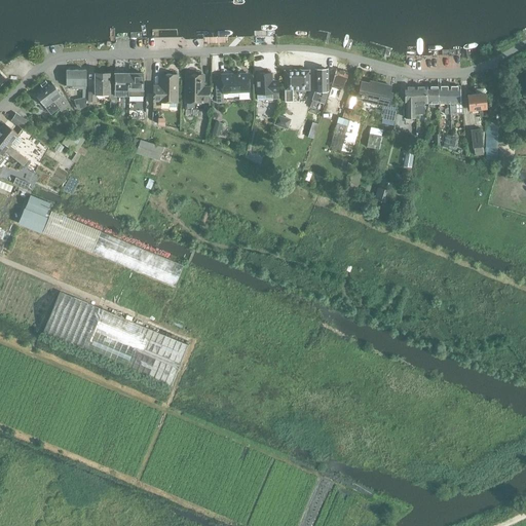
[(293,100),(293,88),(309,88),(309,68),(300,69),(300,68),(293,68),(293,69),(284,69),(285,88),(286,100),(293,100)]
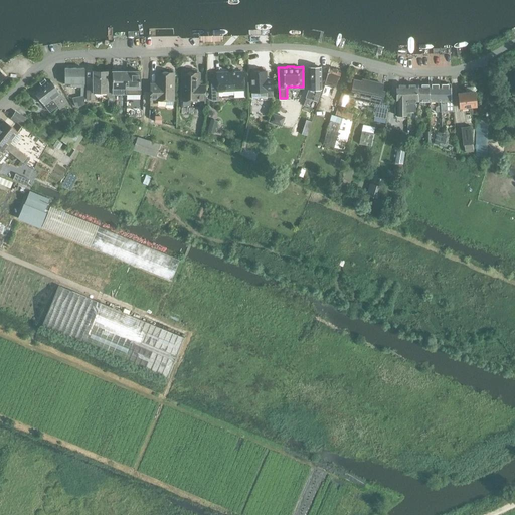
[(320,66),(308,66),(308,90),(306,97),(316,100),(320,88),(320,66)]
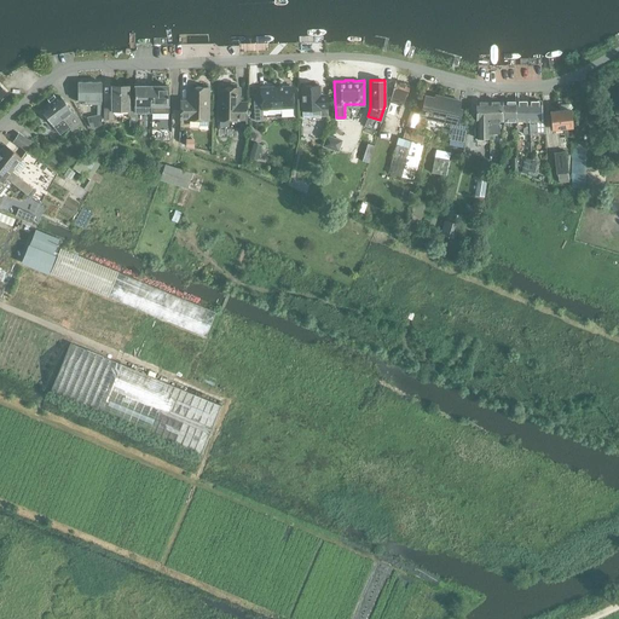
[(395,80),(389,99),(391,99),(403,103),(409,85),(404,82),(397,81),(395,80)]
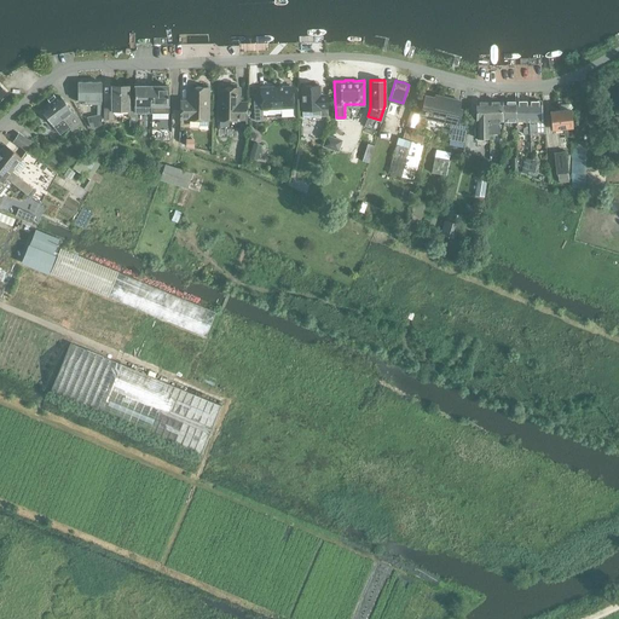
[(90,103),(90,81),(79,81),(79,93),(75,93),(75,100),(85,100),(85,103),(90,103)]
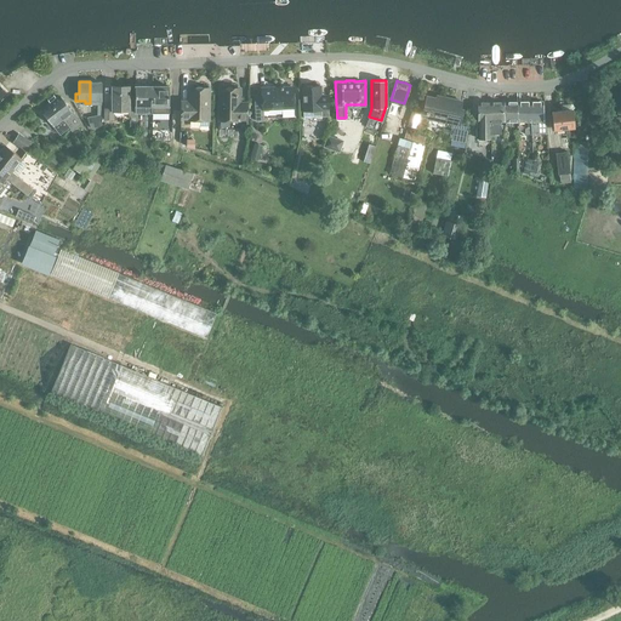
[(101,81),(90,81),(90,103),(97,103),(97,114),(101,113),(101,81)]
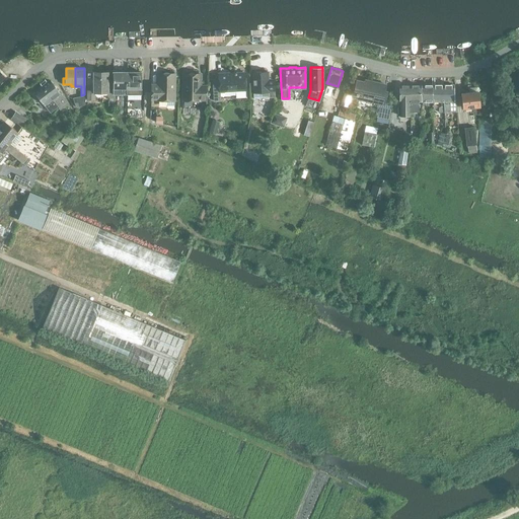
[(253,97),(269,96),(275,96),(275,84),(269,84),(268,71),(252,72),(253,97)]
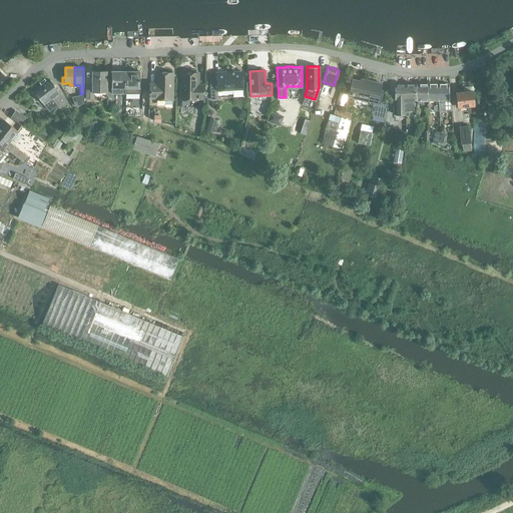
[(92,71),(92,84),(86,84),(87,97),(93,97),(94,92),(94,90),(106,90),(106,71),(92,71)]
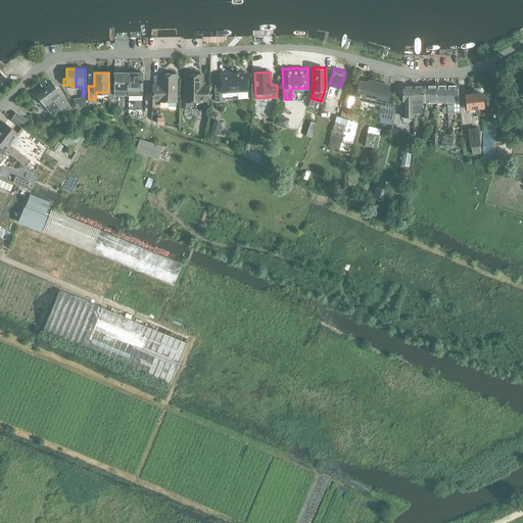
[(128,95),(128,73),(113,73),(113,95),(128,95)]
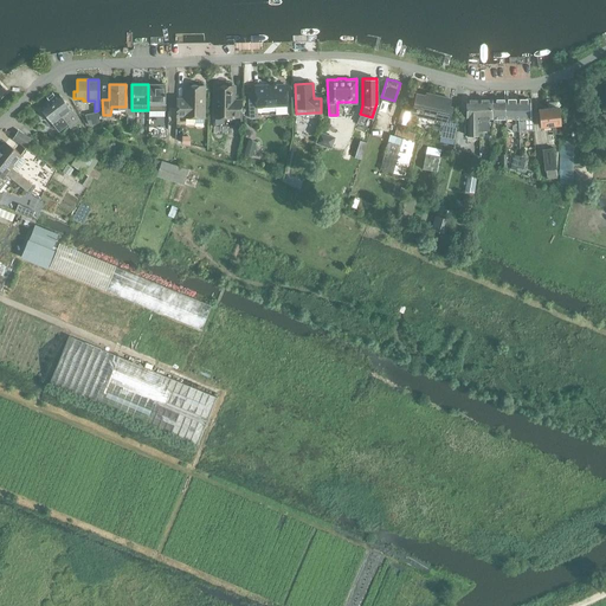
[(148,84),(148,110),(165,110),(165,84),(148,84)]
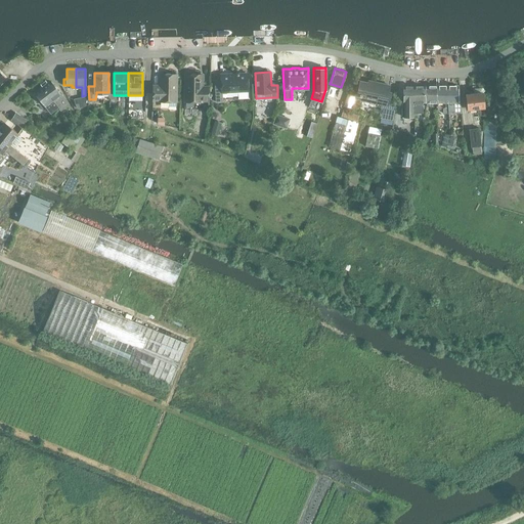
[(176,100),(177,74),(171,74),(170,73),(167,73),(165,74),(163,74),(163,85),(154,85),(154,99),(160,99),(160,100),(169,100),(169,105),(176,105),(176,100)]
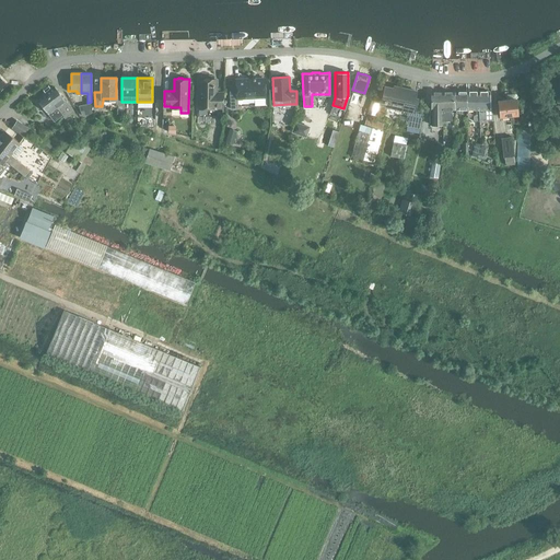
[(237,97),(255,96),(255,105),(266,104),(264,78),(236,79),(237,91),(230,91),(231,108),(238,107),(237,97)]
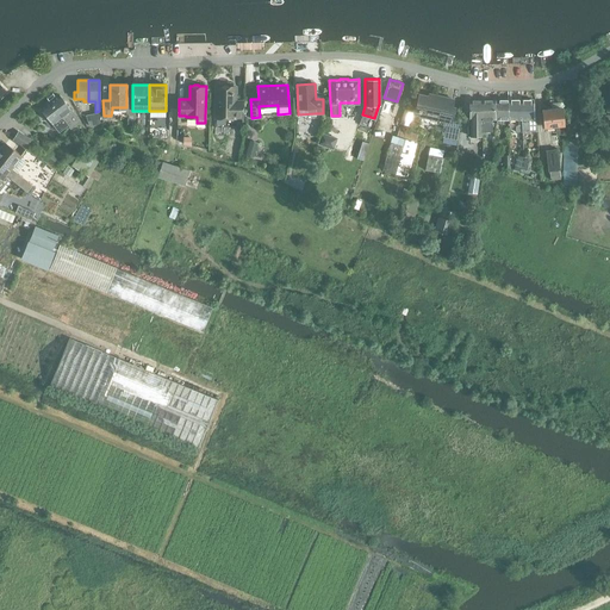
[(232,86),(216,86),(215,117),(236,117),(243,117),(243,100),(232,100),(232,86)]
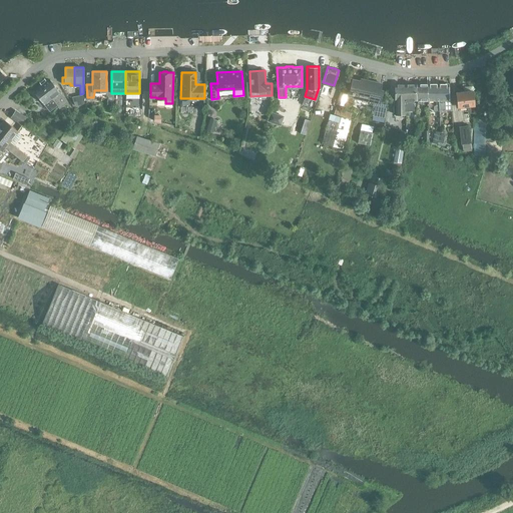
[(49,79),(41,85),(56,104),(57,104),(60,107),(67,102),(59,92),(49,79)]
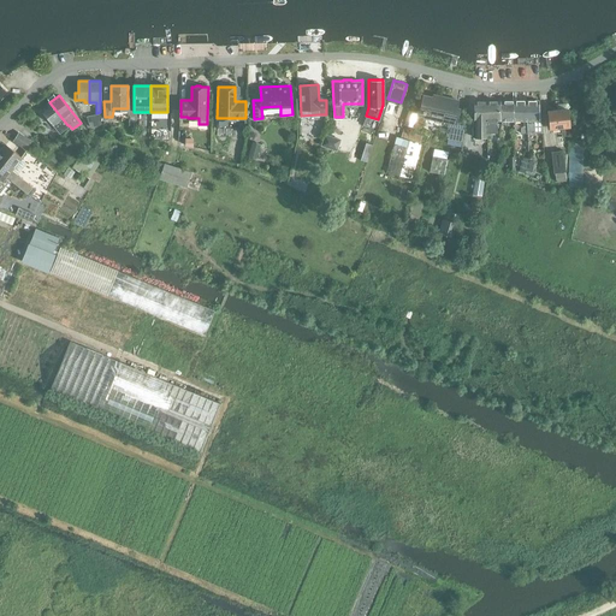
[(449,101),(422,95),(421,105),(424,105),(422,112),(445,117),(445,120),(456,123),(457,116),(455,116),(458,100),(449,98),(449,101)]
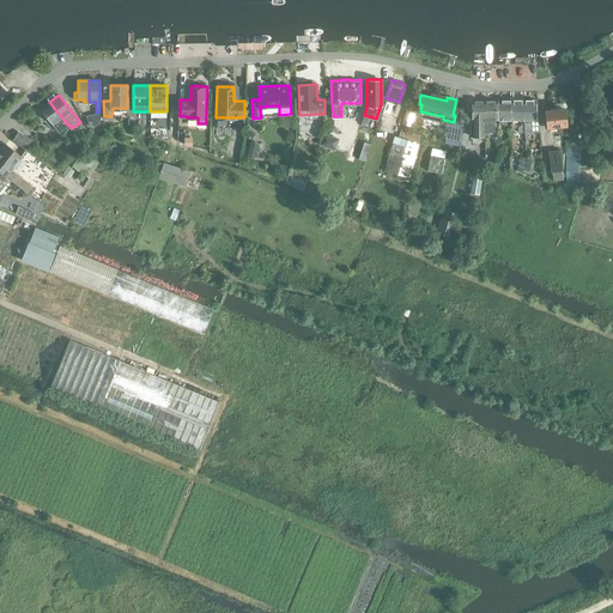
[(511,120),(510,101),(498,101),(498,120),(511,120)]
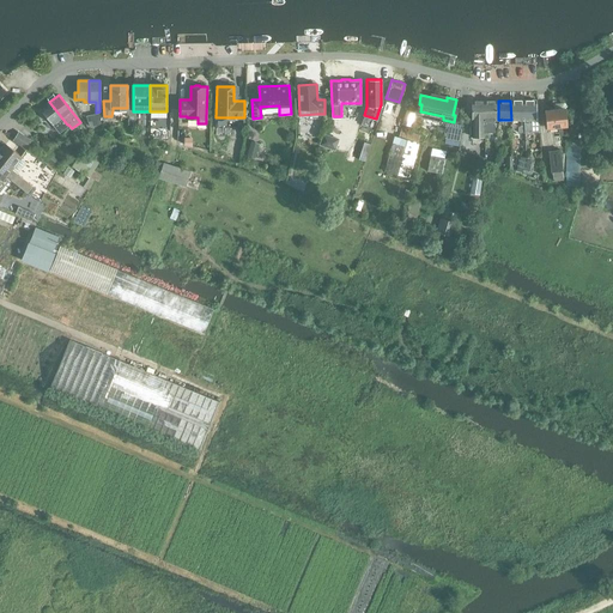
[(522,101),(510,101),(511,120),(520,120),(520,126),(517,127),(517,133),(523,133),(522,101)]
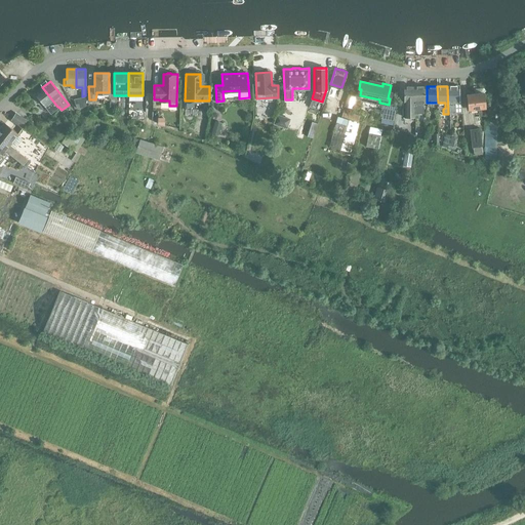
[(447,86),(448,114),(461,114),(460,103),(458,103),(458,86),(447,86)]
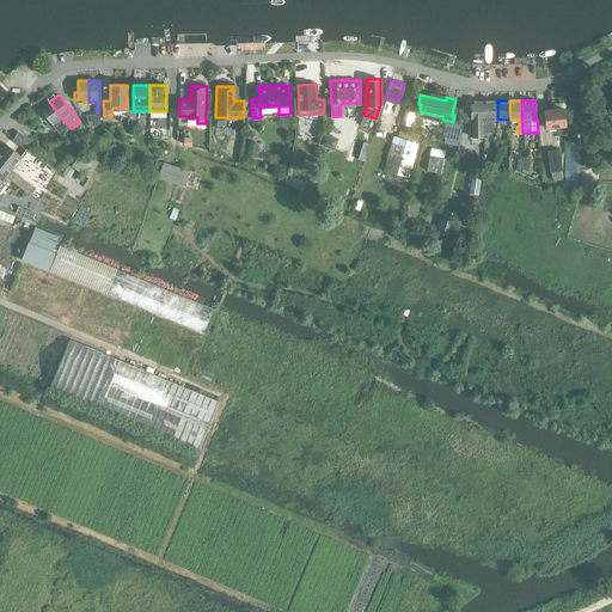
[(67,124),(49,102),(41,109),(59,132),(67,124)]
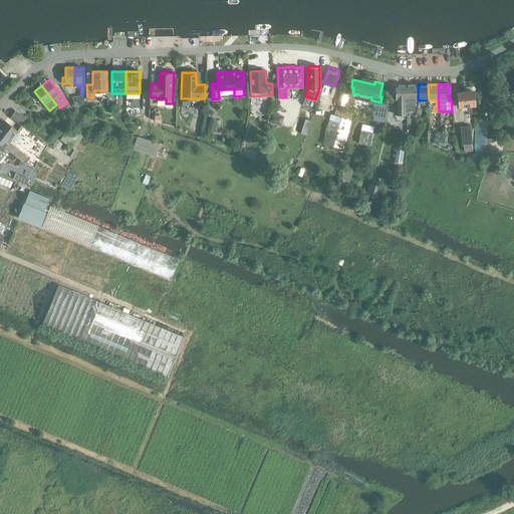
[(395,85),(396,101),(394,103),(395,113),(396,115),(407,114),(407,111),(406,101),(406,85),(395,85)]
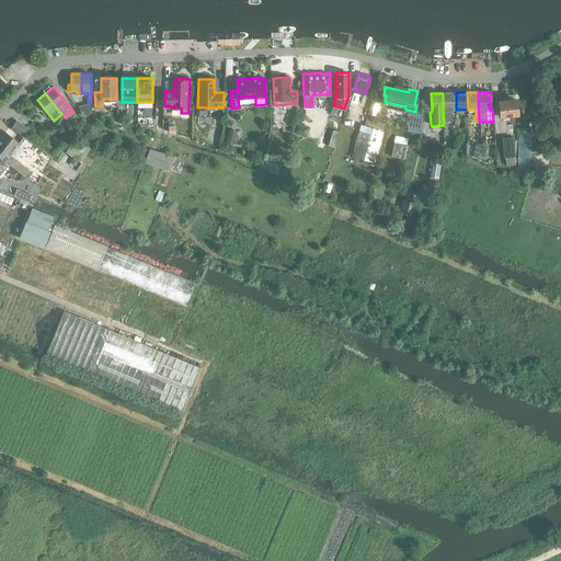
[(443,93),(444,111),(443,111),(444,122),(453,121),(453,111),(455,110),(454,93),(443,93)]
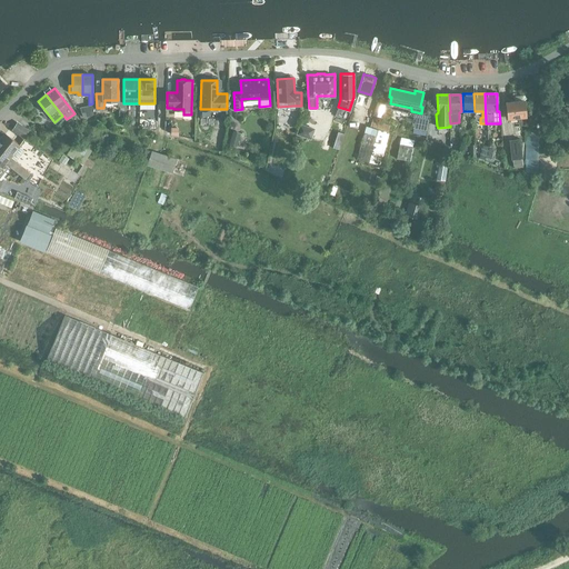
[(507,118),(525,117),(522,100),(505,102),(507,118)]
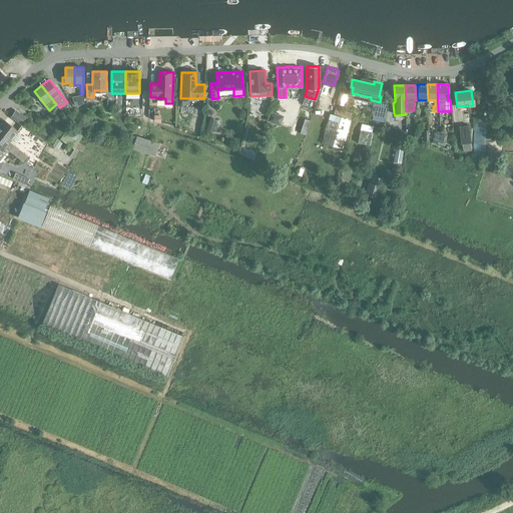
[(143,116),(143,107),(129,107),(129,115),(143,116)]
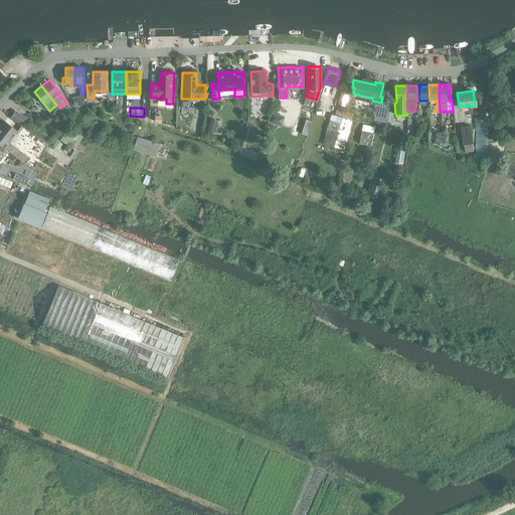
[(9,117),(22,123),(25,116),(13,110),(9,117)]
